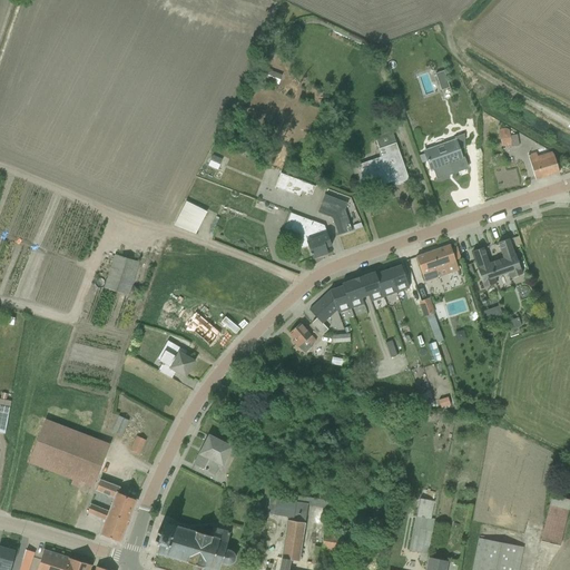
[(440,90),(449,88),(443,71),(434,74),(440,90)]
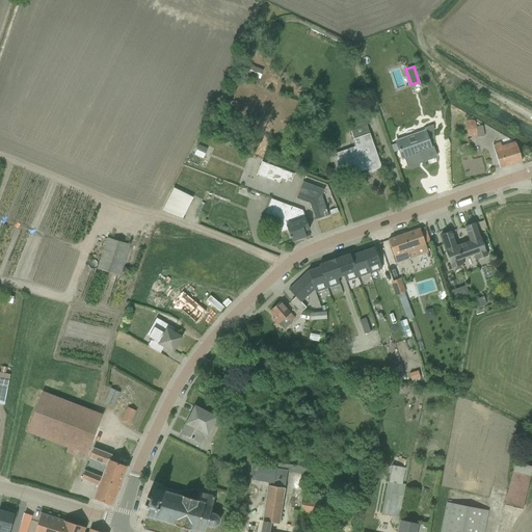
[(369,175),(381,170),(363,116),(350,121),(352,127),(349,128),(350,131),(349,131),(352,139),(351,140),(354,148),(334,155),(342,179),(367,169),(369,175)]
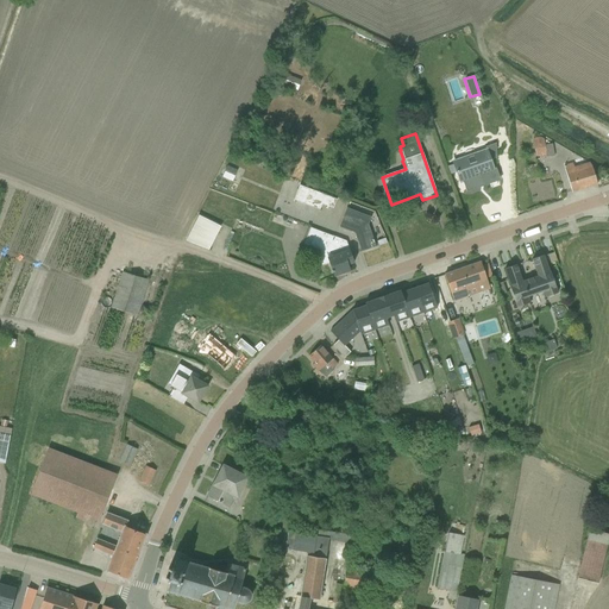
[(545,138),(529,139),(529,154),(545,152),(545,138)]
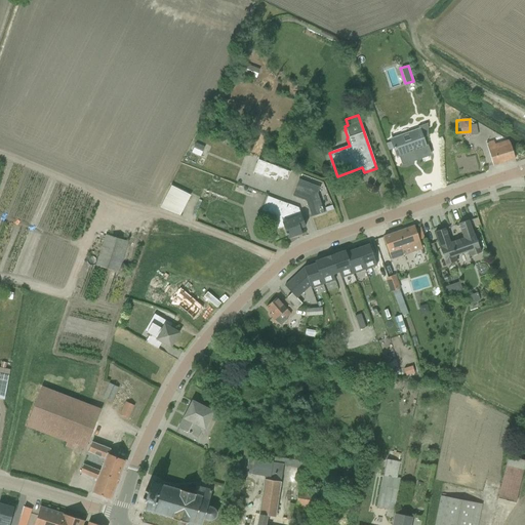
[(393,149),(396,157),(426,146),(422,138),(428,136),(427,123),(417,127),(418,128),(390,138),(391,142),(385,144),(388,151),(393,149)]
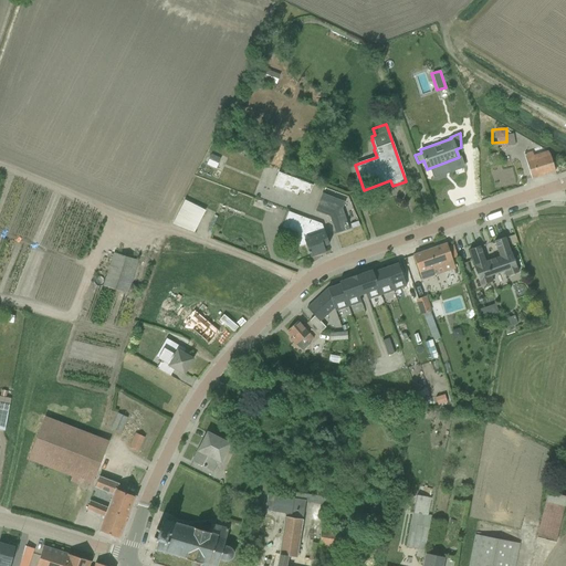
[(532,152),(523,155),(531,179),(555,171),(549,155),(547,152),(533,156),(532,152)]
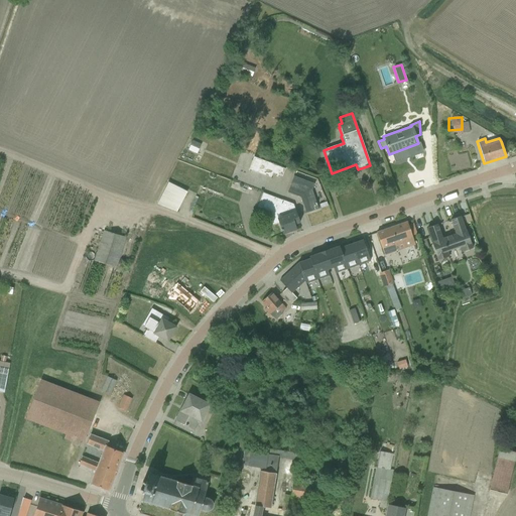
[(187,150),(196,154),(201,145),(192,140),(187,150)]
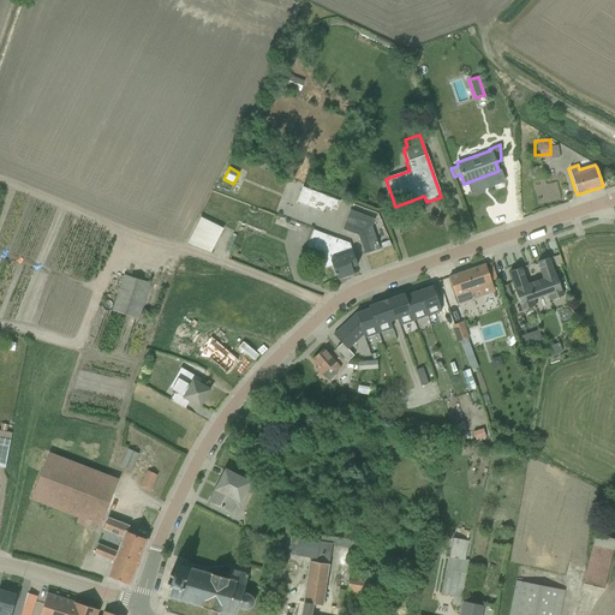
[(340,198),(350,192),(344,183),(334,189),(340,198)]
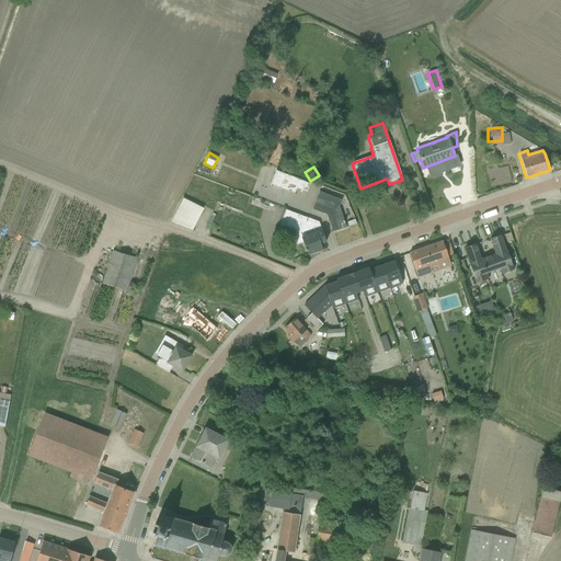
[(306,192),(309,183),(275,171),(271,184),(294,193),(296,189),(306,192)]
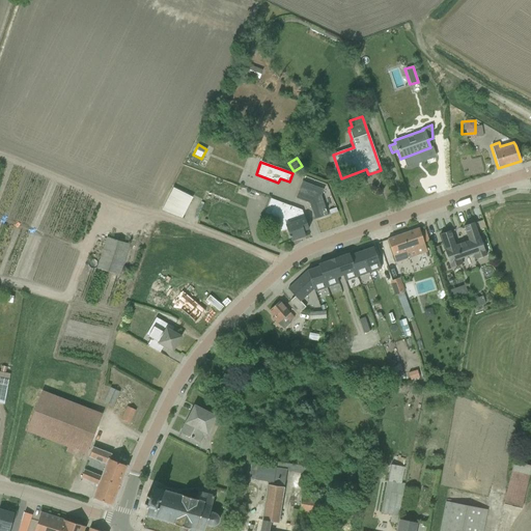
[(324,189),(302,182),(296,199),(309,203),(314,220),(327,216),(320,195),(324,189)]
